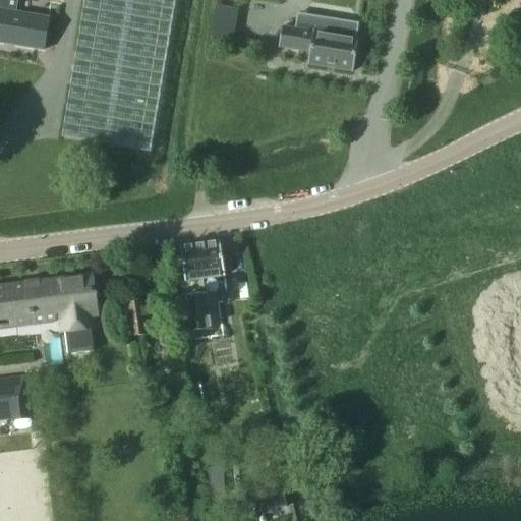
[(0,0),(0,43),(44,50),(49,19),(15,14),(17,0),(0,0)]
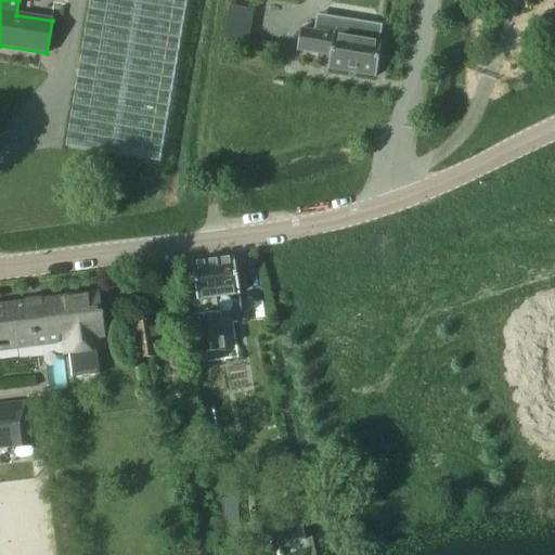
[(186,0),(89,0),(65,147),(159,163),(186,0)]
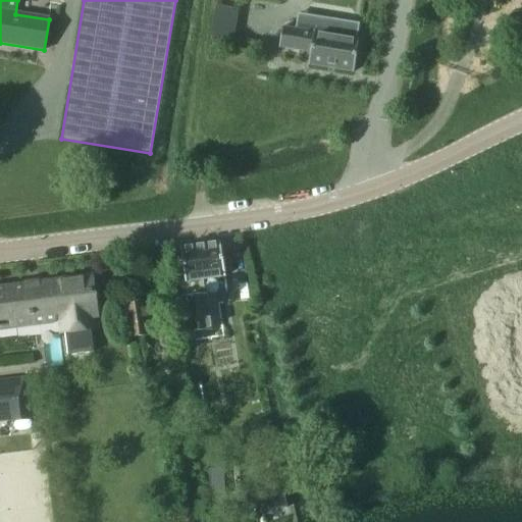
[(282,28),(279,48),(310,53),(308,65),(353,72),(358,40),(356,40),(358,24),(297,14),(295,30),(282,28)]
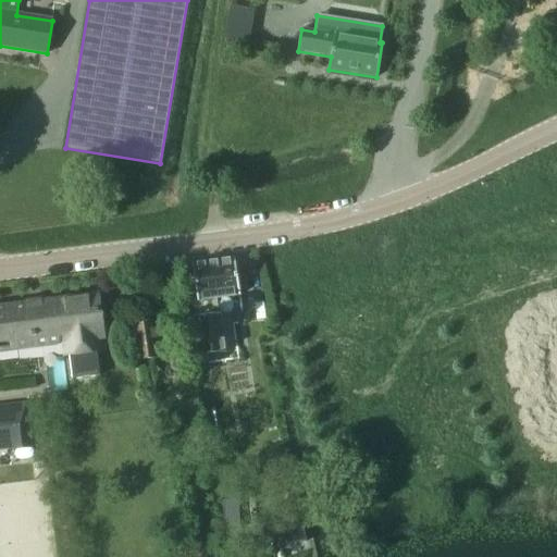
[(219,314),(217,299),(240,295),(235,260),(192,267),(197,301),(201,301),(203,317),(194,319),(200,358),(225,354),(220,314),(219,314)]
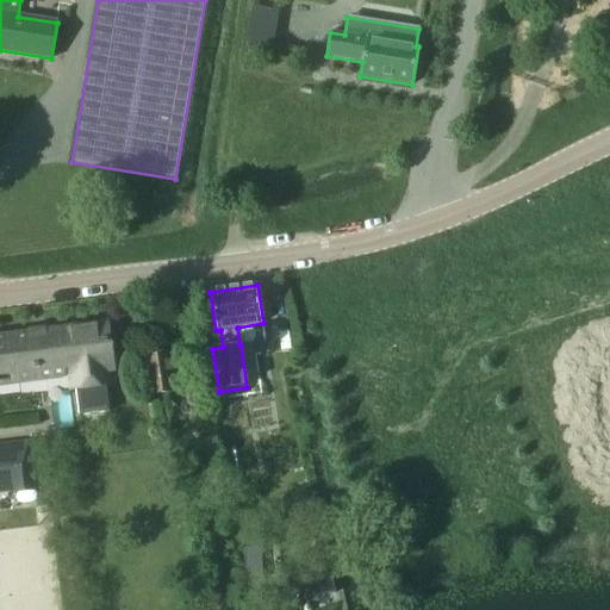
[(110,412),(104,369),(111,368),(106,325),(97,327),(95,323),(70,327),(70,330),(45,334),(47,337),(31,340),(31,336),(0,338),(0,383),(74,373),(79,416),(110,412)]
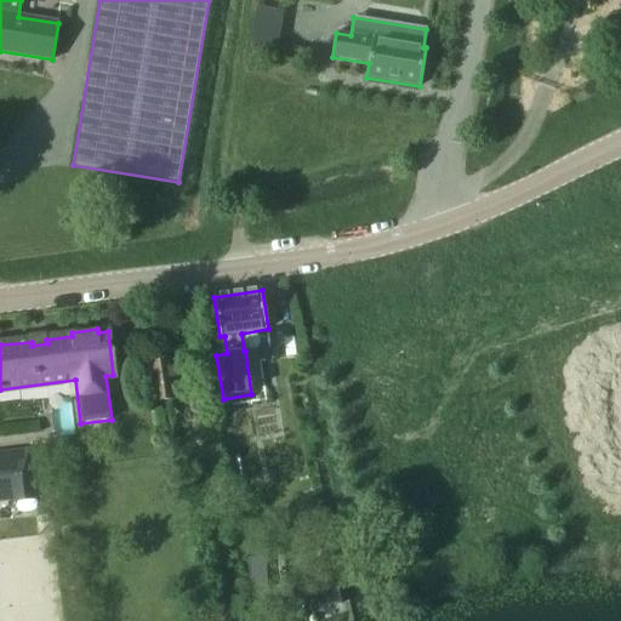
[(188,398),(184,359),(144,364),(147,388),(149,388),(151,403),(188,398)]
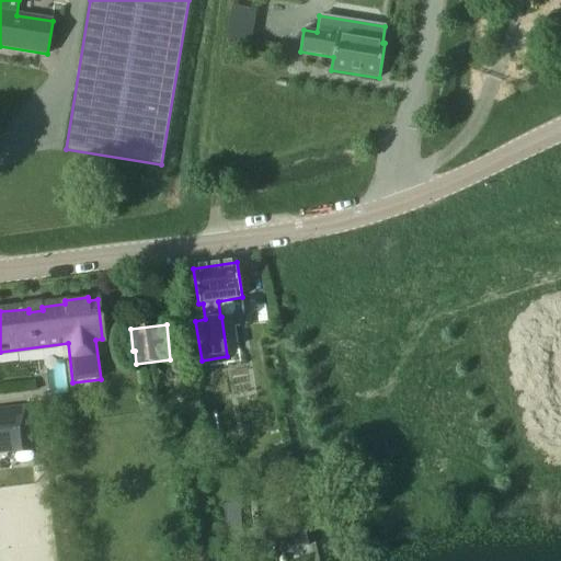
[(0,454),(32,450),(26,407),(0,409),(0,454)]
